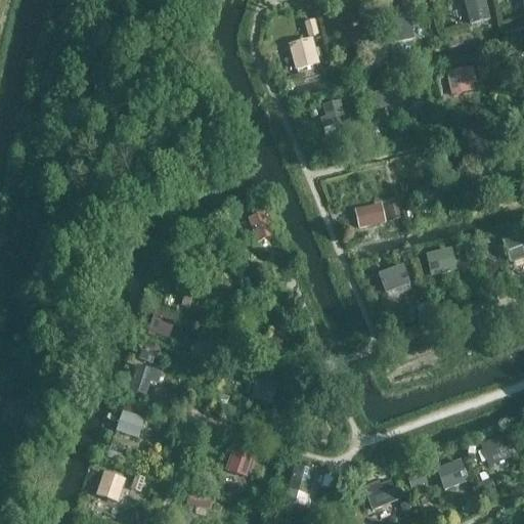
[(465,0),(472,25),(492,19),(487,0),(465,0)]
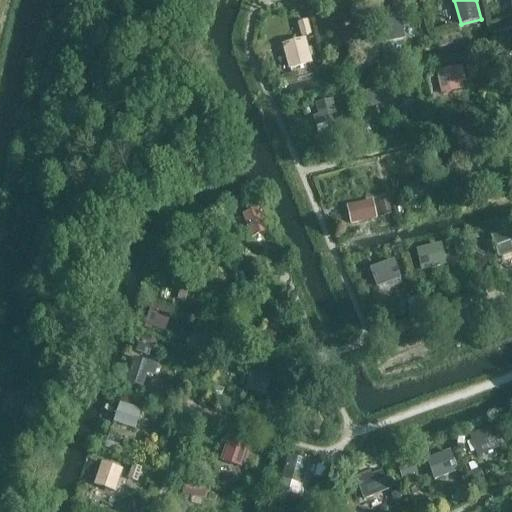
[(271,44),(279,64),(305,54),(297,34),(271,44)]
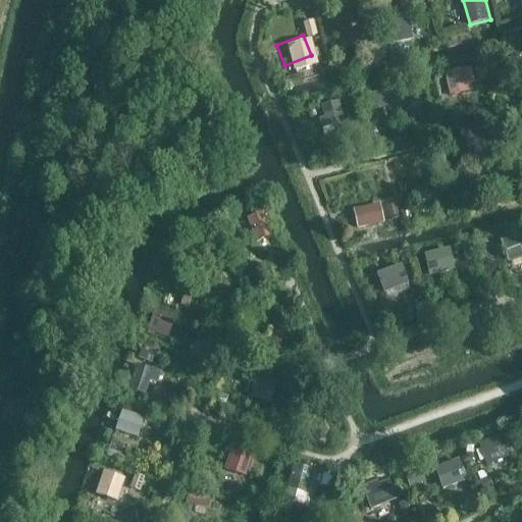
[(521,55),(498,57),(499,77),(521,75),(521,55)]
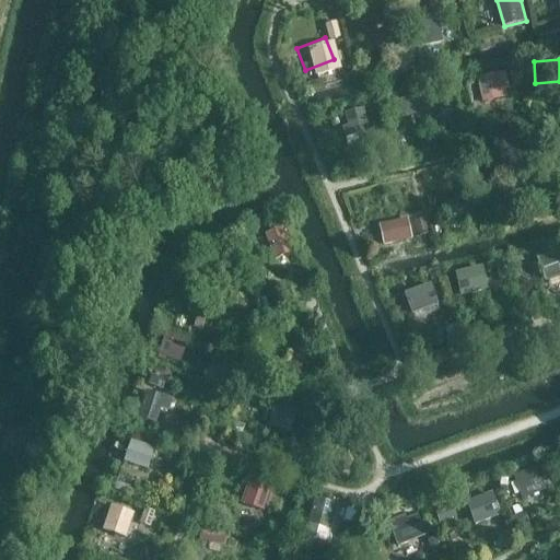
[(481,104),(511,101),(508,73),(479,77),(481,104)]
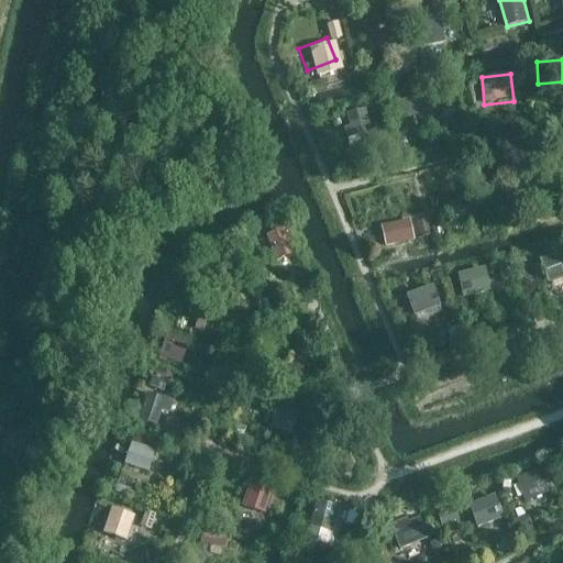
[(343,114),(349,138),(374,131),(368,108),(343,114)]
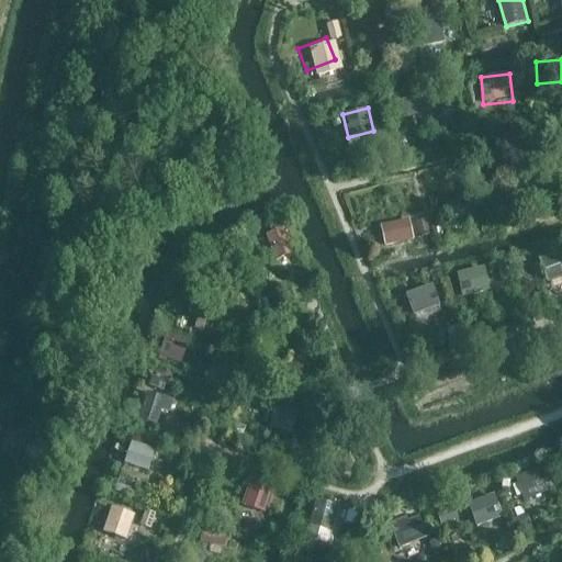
[(411,217),(419,237),(434,231),(425,211),(411,217)]
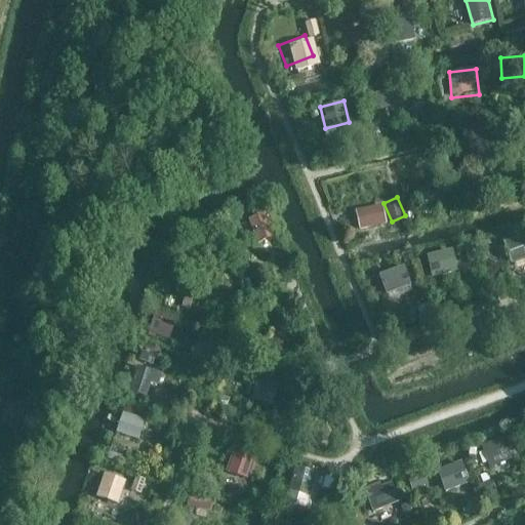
[(380,204),(354,211),(358,232),(386,225),(380,204)]
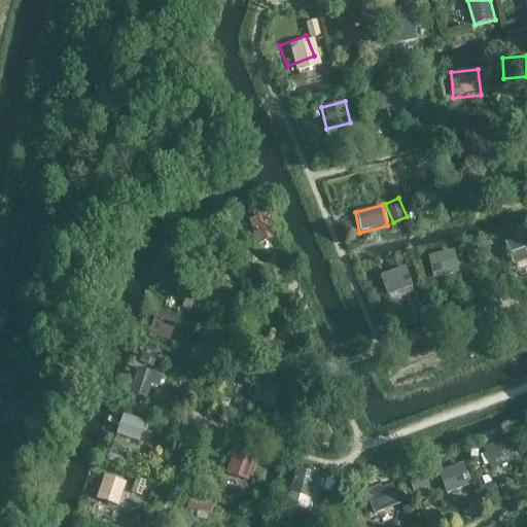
[(247,221),(257,248),(276,241),(266,214),(247,221)]
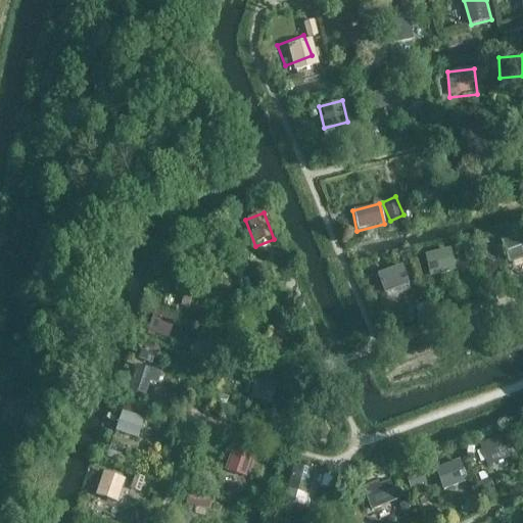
[(522,232),(502,241),(511,268),(522,263),(522,232)]
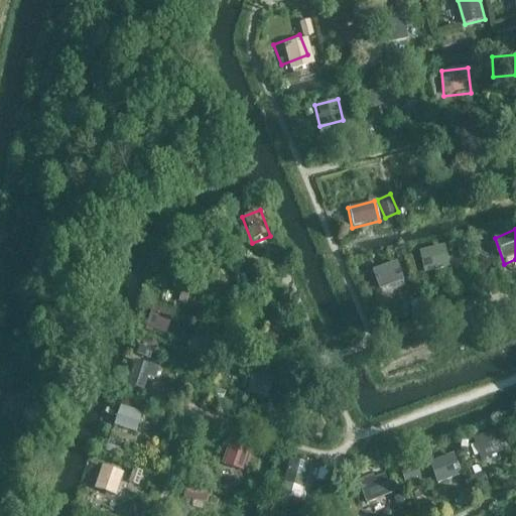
[(447,245),(420,250),(425,273),(452,267),(447,245)]
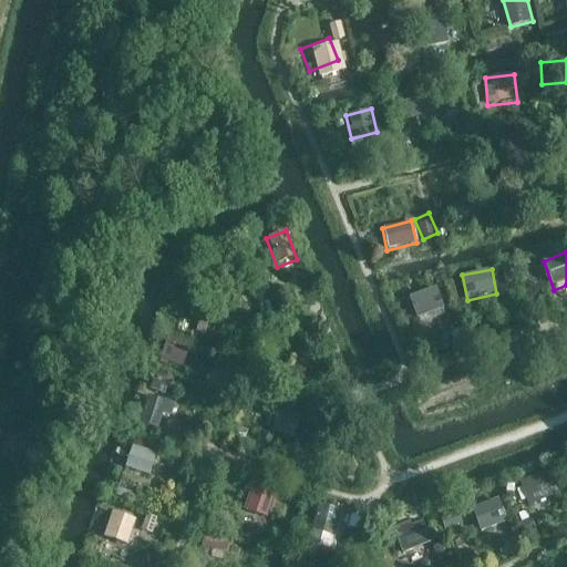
[(428,280),(398,294),(412,326),(442,311),(428,280)]
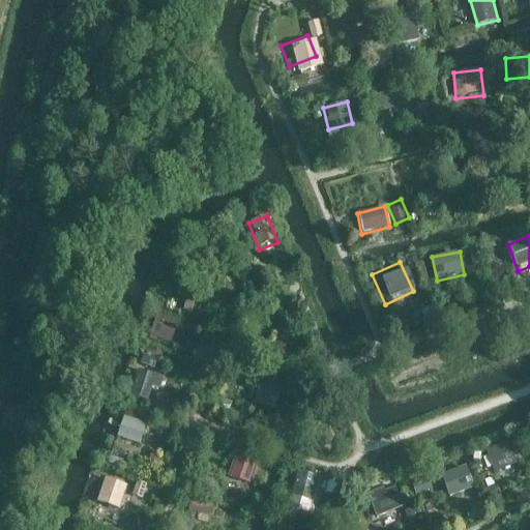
[(160,387),(165,377),(141,366),(130,393),(149,401),(155,385),(160,387)]
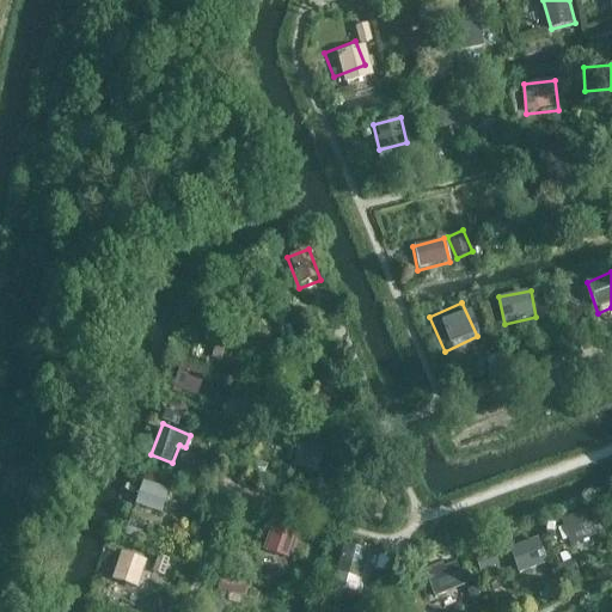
[(294,430),(286,457),(319,467),(328,441),(294,430)]
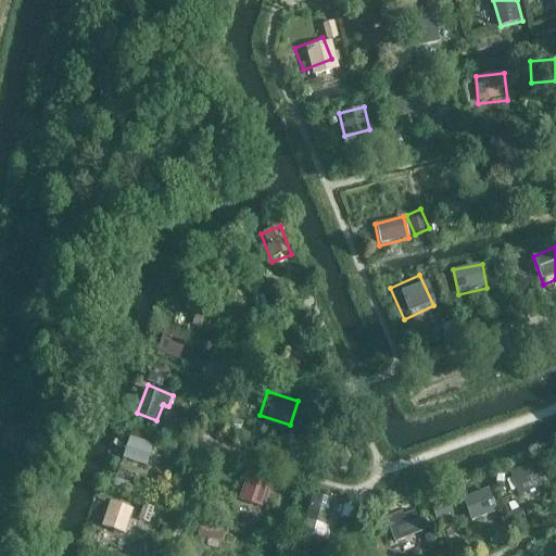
[(129,434),(121,462),(151,471),(160,445),(129,434)]
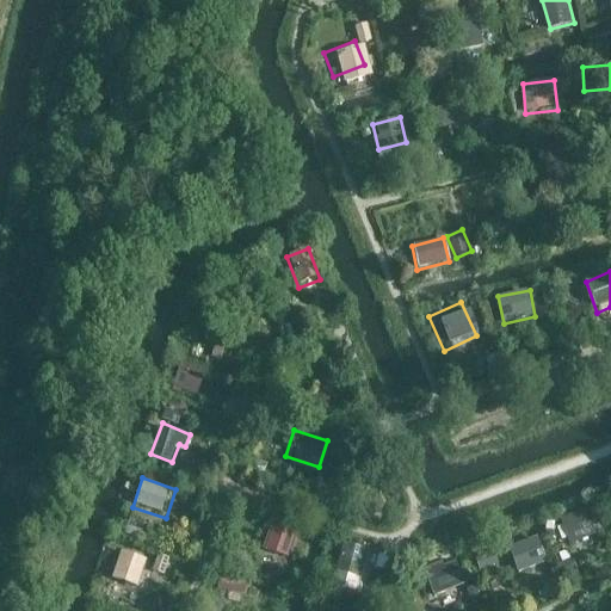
[(563,516),(572,543),(602,534),(593,506),(563,516)]
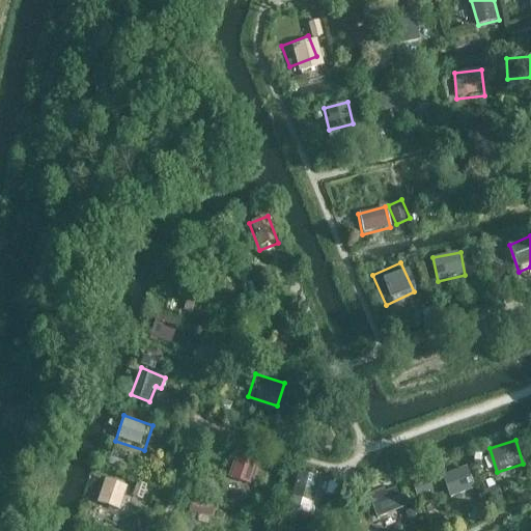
[(259,470),(235,456),(227,484),(255,496),(259,470)]
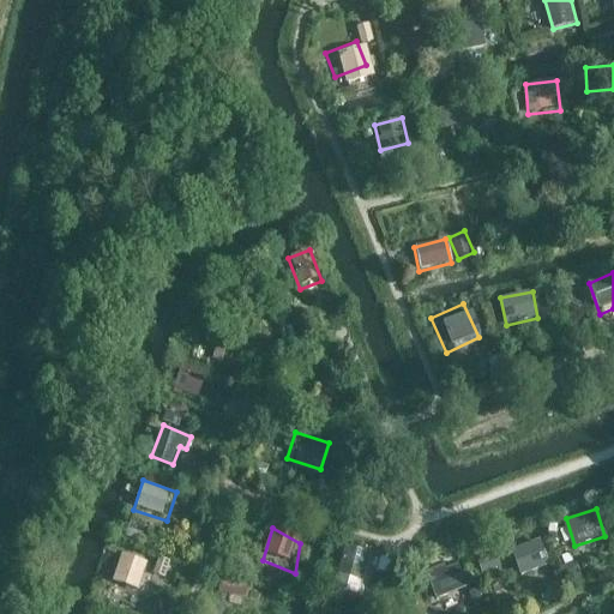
[(512,551),(523,576),(552,564),(541,539),(512,551)]
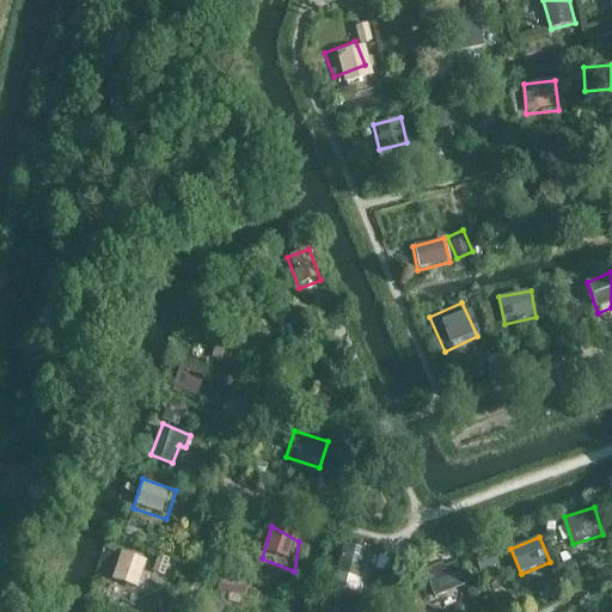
[(123,550),(114,579),(141,587),(150,558),(123,550)]
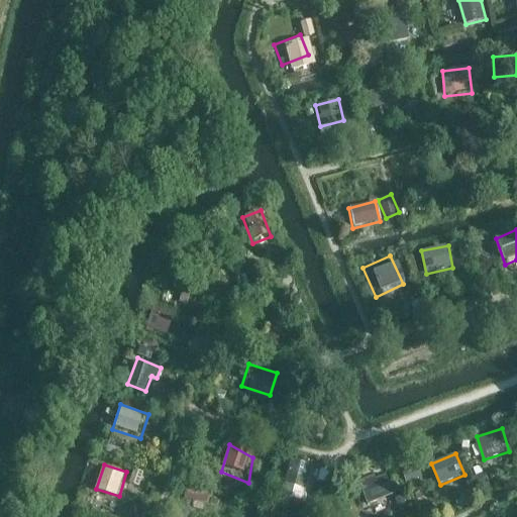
[(350,484),(356,500),(389,487),(382,471),(350,484)]
